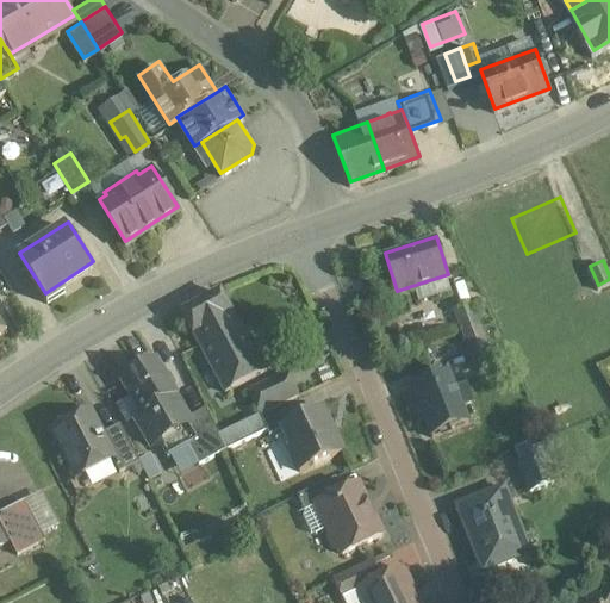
[(221,288),(184,308),(226,386),(262,366),(221,288)]
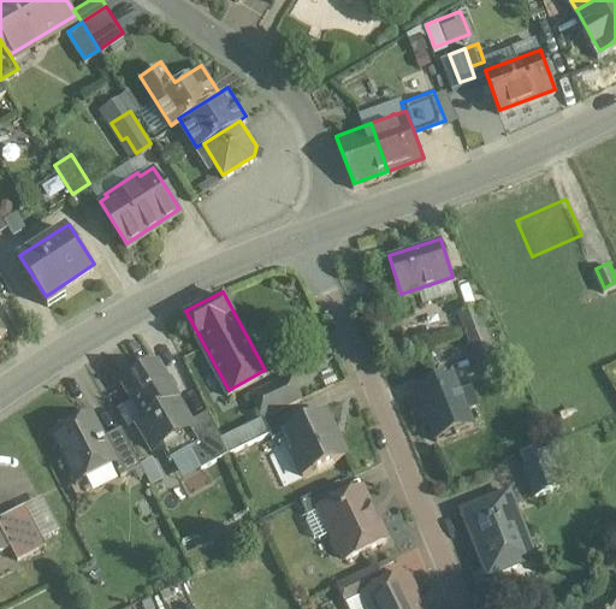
[(477,303),(460,309),(467,330),(483,324),(477,303)]
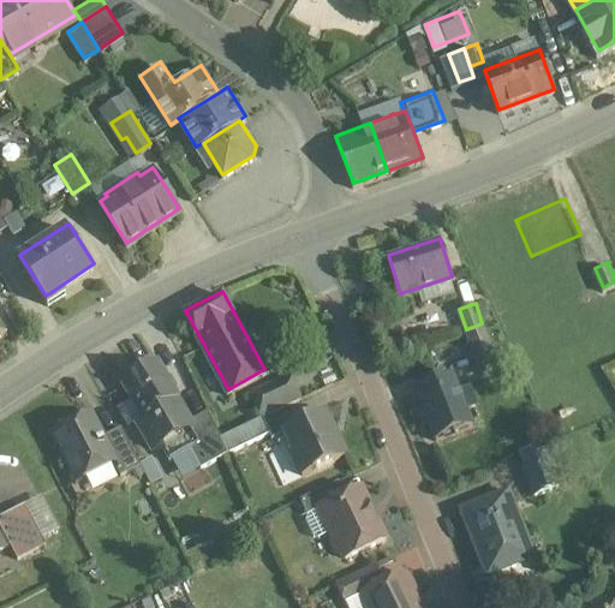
[(482,323),(466,329),(475,350),(490,344),(482,323)]
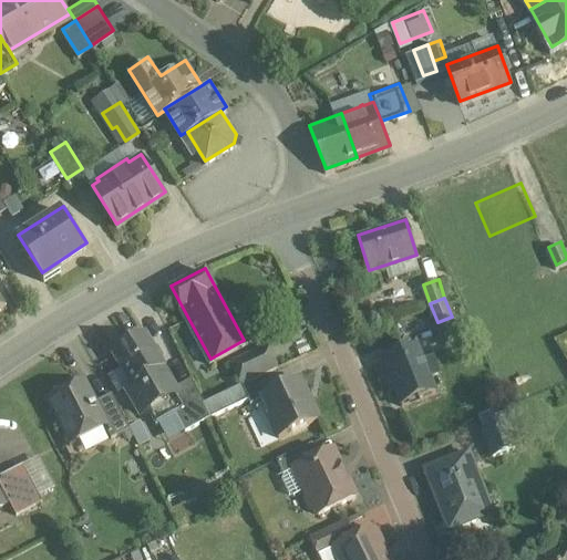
[(462,318),(440,327),(444,340),(467,331),(462,318)]
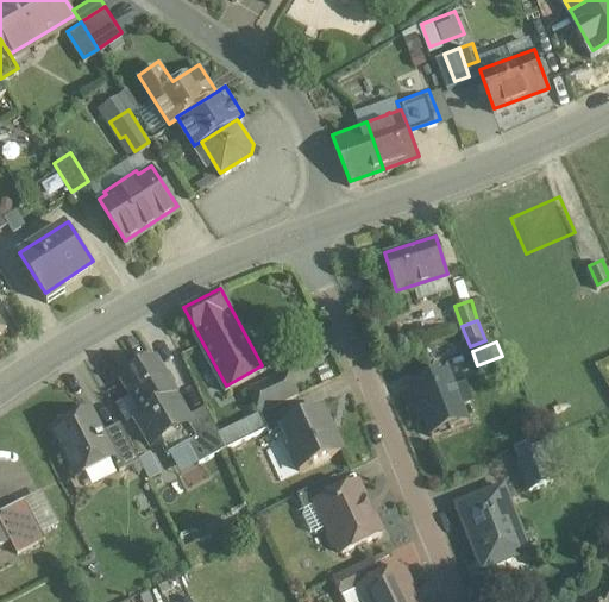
[(155,353),(120,375),(142,409),(142,411),(175,390),(176,389),(155,353)]
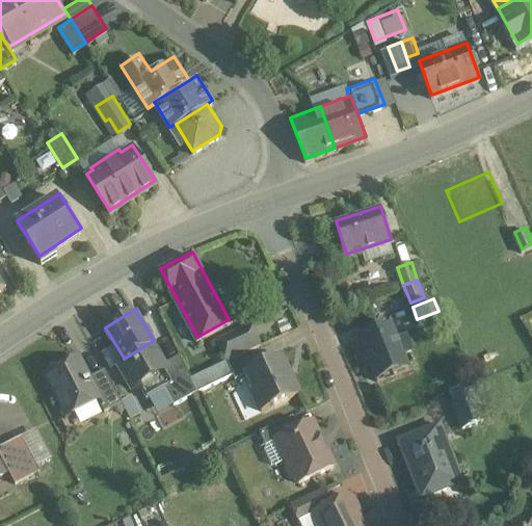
[(250,320),(217,337),(227,357),(260,341),(250,320)]
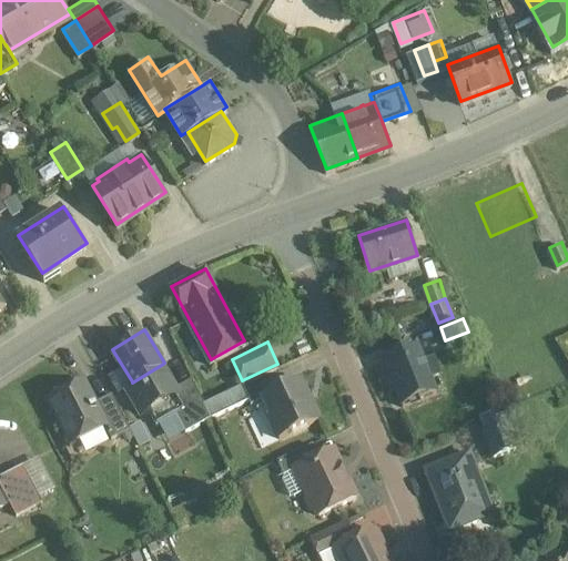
[(417,343),(384,356),(402,403),(436,389),(430,374),(438,370),(433,356),(424,359),(417,343)]
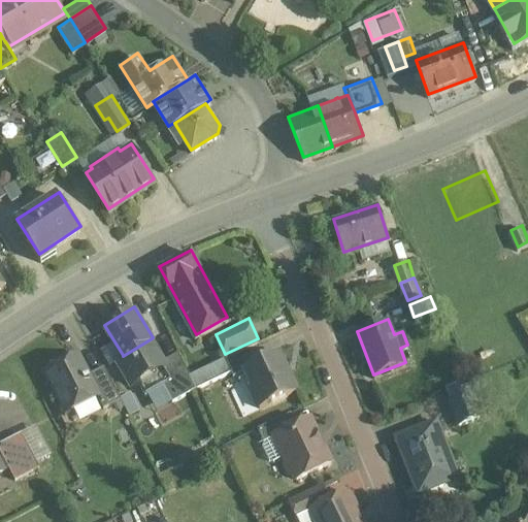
[(152,338),(123,356),(123,355),(116,358),(129,381),(137,377),(135,373),(163,358),(152,338)]
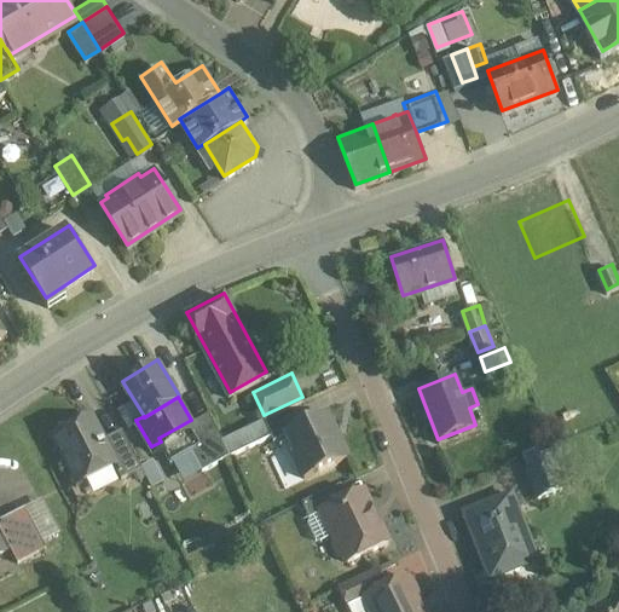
[(191,420),(158,438),(161,442),(171,459),(191,448),(202,467),(229,452),(221,436),(208,410),(191,420)]
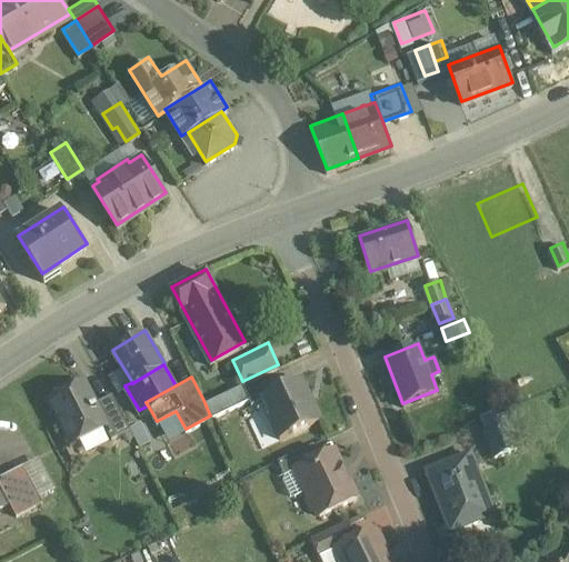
[(300,377),(265,394),(272,412),(269,413),(280,437),(319,418),(300,377)]
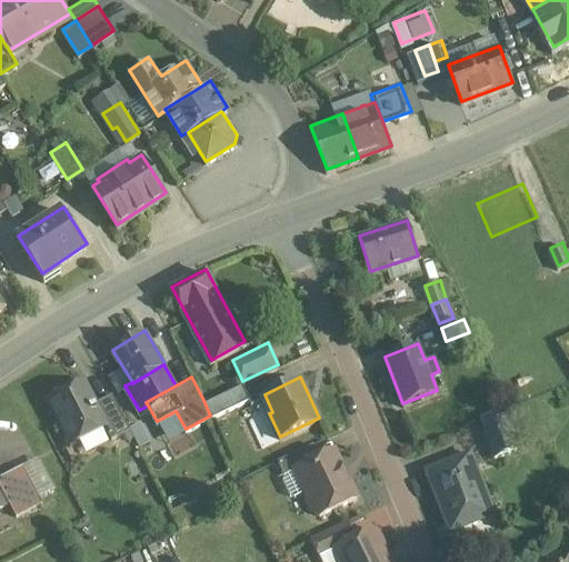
[(83,380),(49,398),(62,423),(71,425),(77,438),(105,424),(106,423),(95,401),(83,380)]
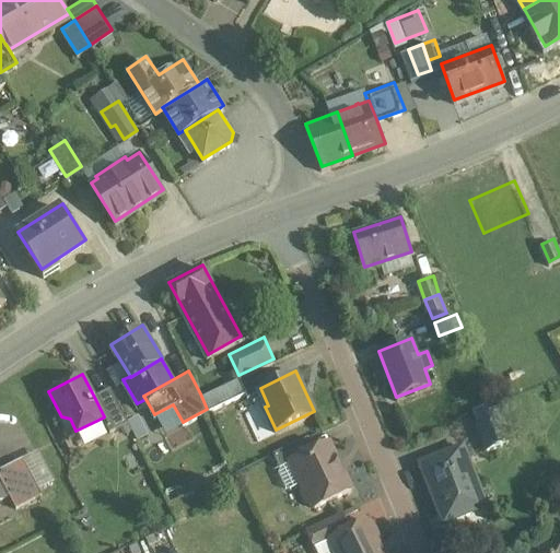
[(238,376),(200,393),(207,409),(246,390),(238,376)]
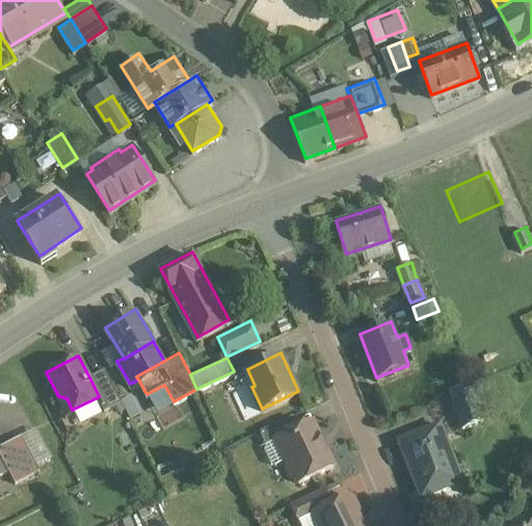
[(105,367),(88,375),(99,396),(98,397),(104,409),(122,399),(105,367)]
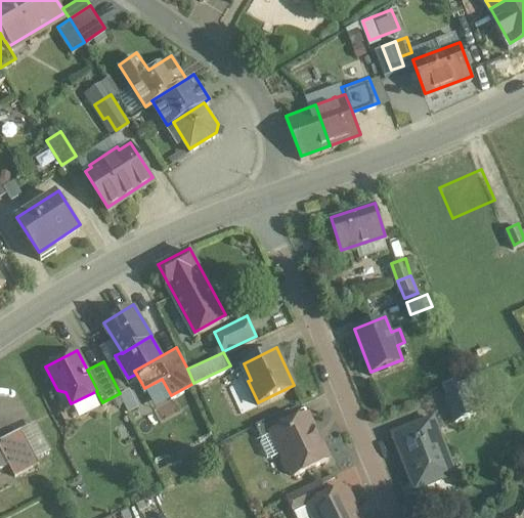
[(121,390),(126,407),(135,404),(130,387),(121,390)]
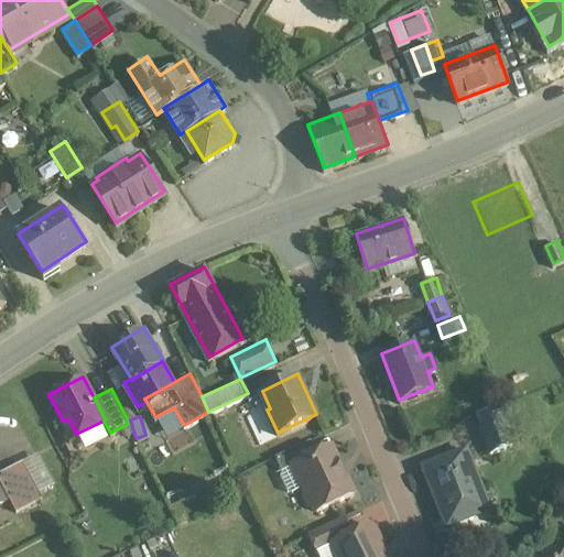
[(503,416),(479,425),(485,438),(508,429),(503,416)]
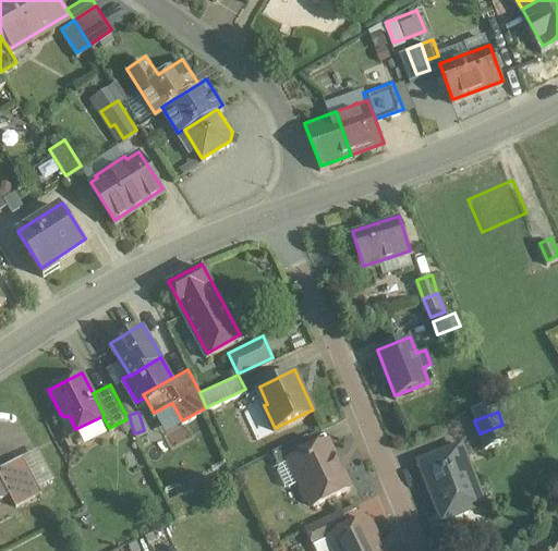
[(502,425),(480,433),(484,445),(507,437),(502,425)]
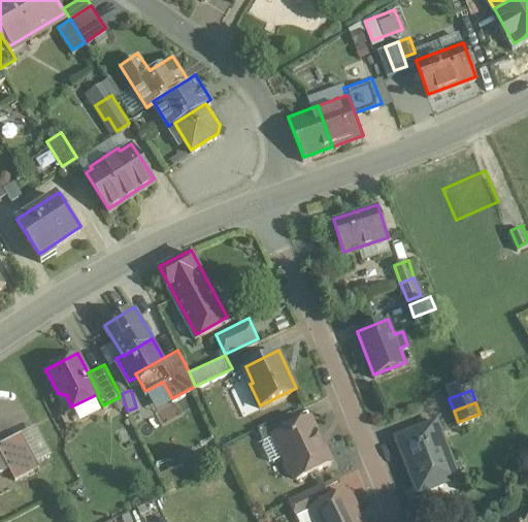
[(291,410),(257,425),(264,438),(275,432),(274,431),(296,421),(291,410)]
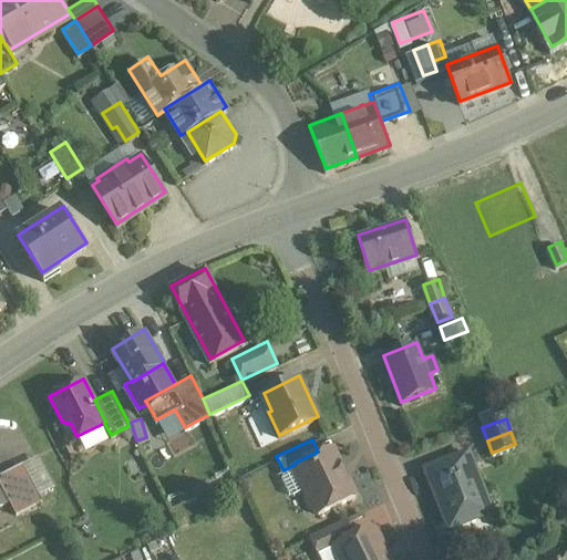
[(354,494),(331,446),(318,452),(295,463),(296,464),(284,470),(281,475),(289,490),(294,491),(306,486),(308,489),(306,496),(310,505),(317,507),(318,511),(354,494)]
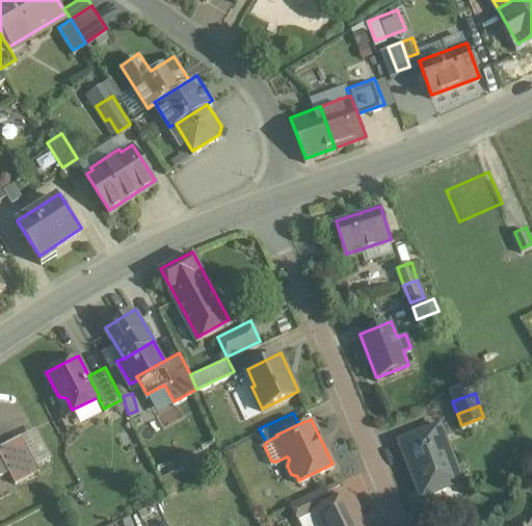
[(440,422),(398,439),(404,454),(407,452),(424,495),(462,479),(440,422)]
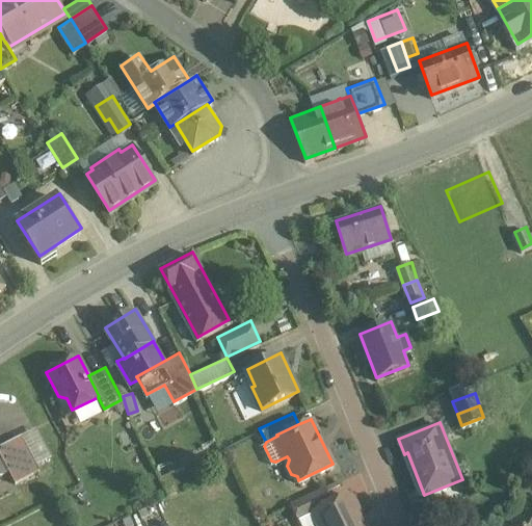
[(21,434),(0,444),(0,451),(15,480),(40,468),(21,434)]
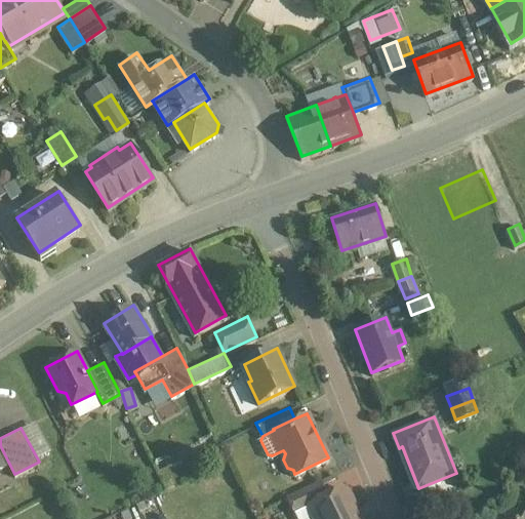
[(320,478),(301,487),(310,504),(328,495),(320,478)]
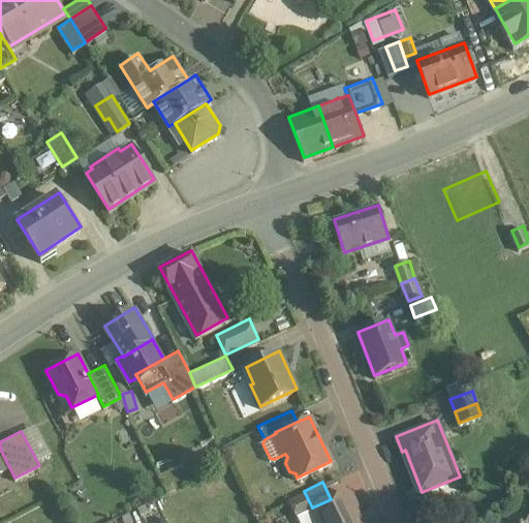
[(331,499),(312,508),(304,491),(289,498),(301,522),(308,522),(317,519),(319,522),(361,522),(352,505),(354,500),(351,494),(346,493),(345,492),(331,499)]
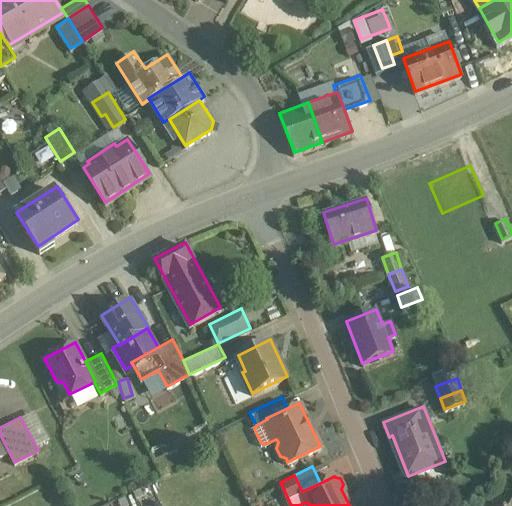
[(511,505),(511,495),(510,491),(481,505),(511,505)]
